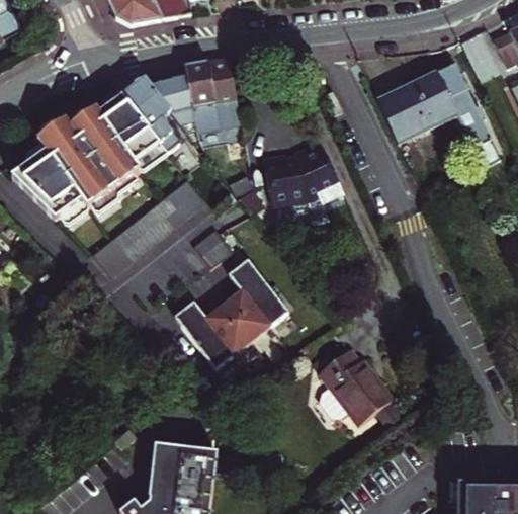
[(0,0),(0,37),(15,28),(15,19),(10,9),(3,7),(5,0),(0,0)]
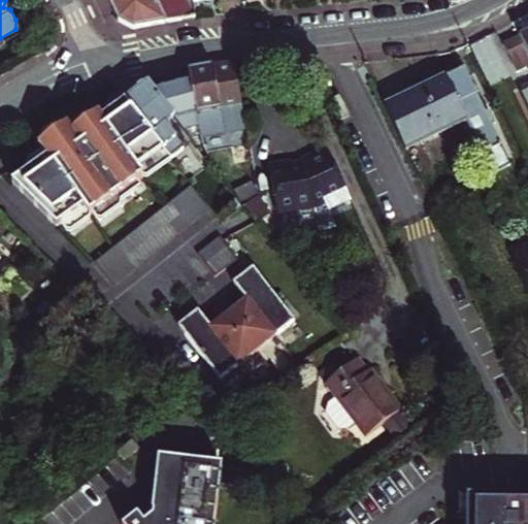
[(113,0),(111,1),(119,15),(133,24),(196,12),(194,0),(113,0)]
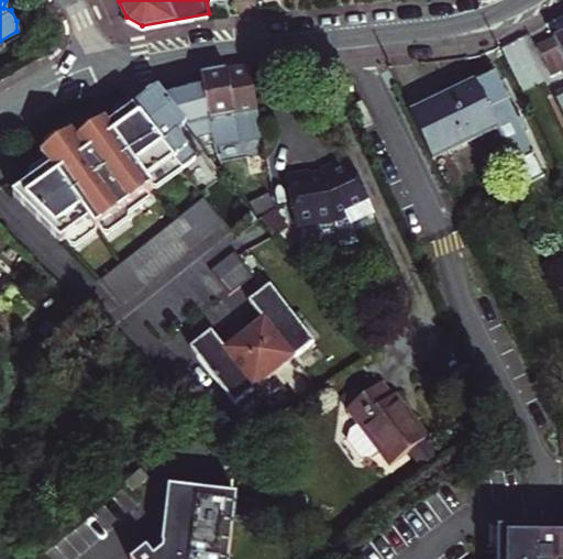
[(562,31),(540,42),(551,66),(562,61),(562,31)]
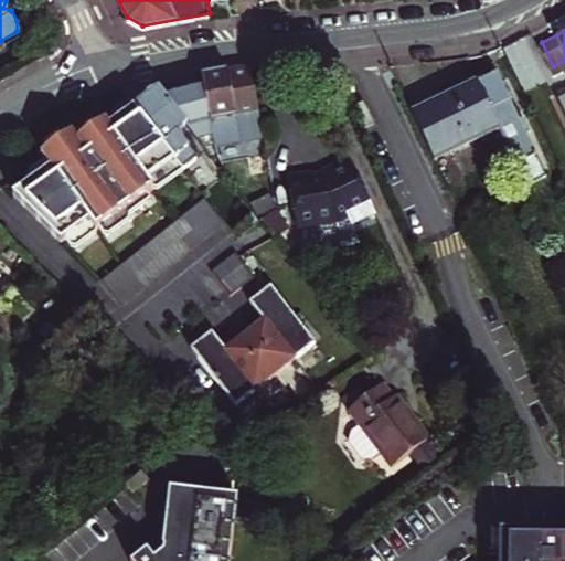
[(210,116),(257,110),(252,64),(199,70),(202,82),(210,116)]
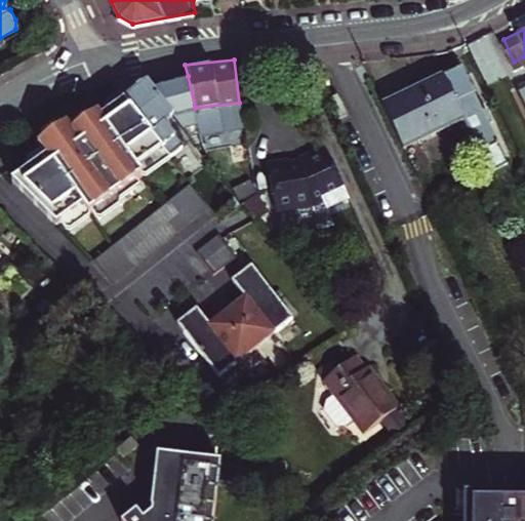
[(488,111),(483,110),(462,67),(446,74),(466,117),(490,168),(499,164),(496,158),(505,154),(490,123),(491,118),(488,111)]
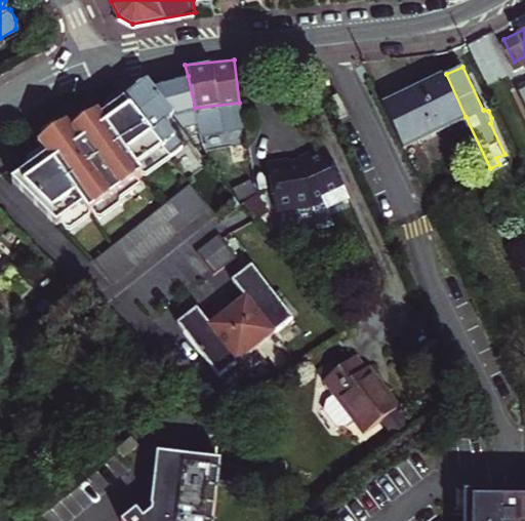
[(405,146),(466,117),(446,74),(385,104),(405,146)]
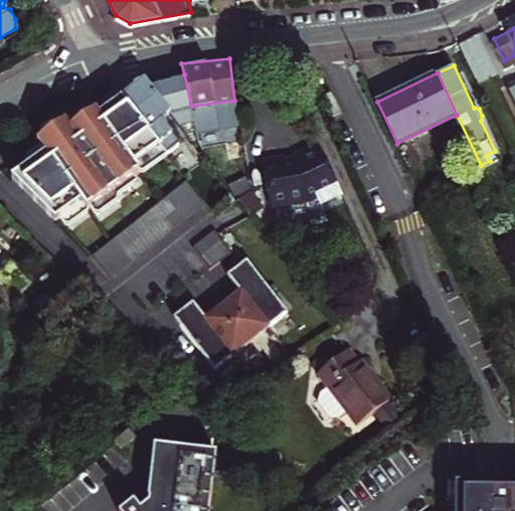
[(197,129),(191,106),(184,74),(147,82),(170,113),(184,131),(197,129)]
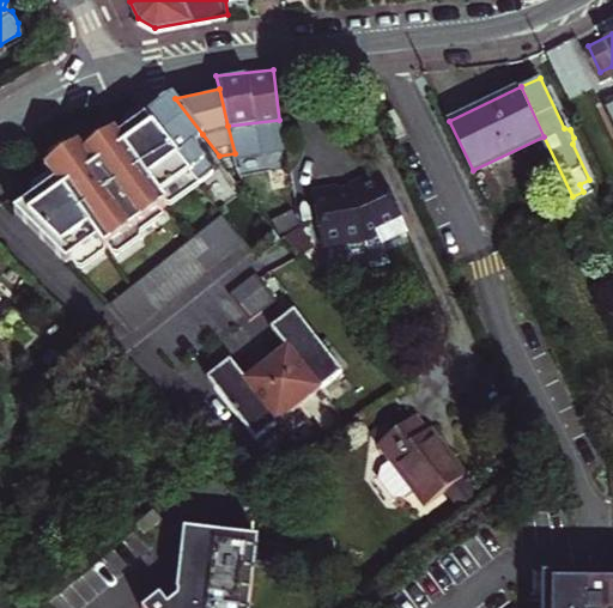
[(202,134),(175,98),(171,93),(140,104),(147,114),(199,181),(213,170),(193,143),(202,134)]
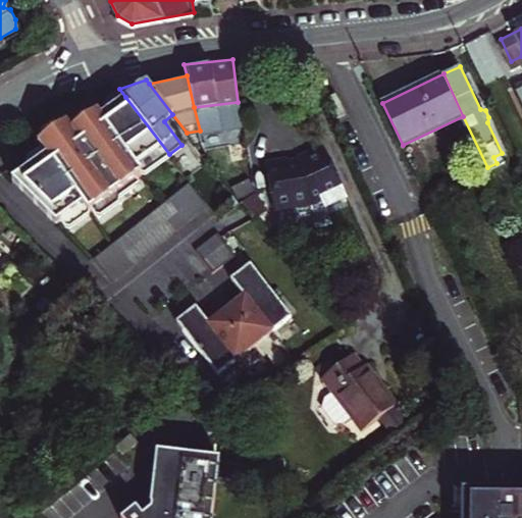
[(169,154),(125,97),(103,114),(100,111),(94,115),(89,106),(86,106),(72,114),(72,118),(77,127),(75,130),(67,119),(41,140),(51,154),(18,179),(59,225),(64,222),(69,230),(74,230),(91,216),(92,213),(94,211),(100,219),(104,220),(124,204),(124,201),(144,187),(138,178),(143,174),(147,174),(171,157),(169,154)]
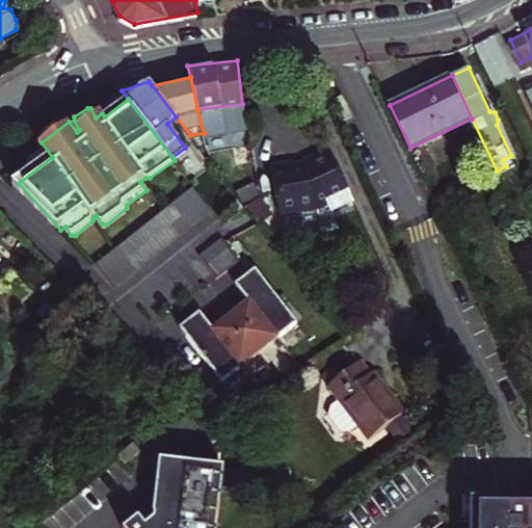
[(354,203),(331,156),(308,166),(309,169),(296,172),(295,168),(273,172),(282,223),(325,216),(354,203)]
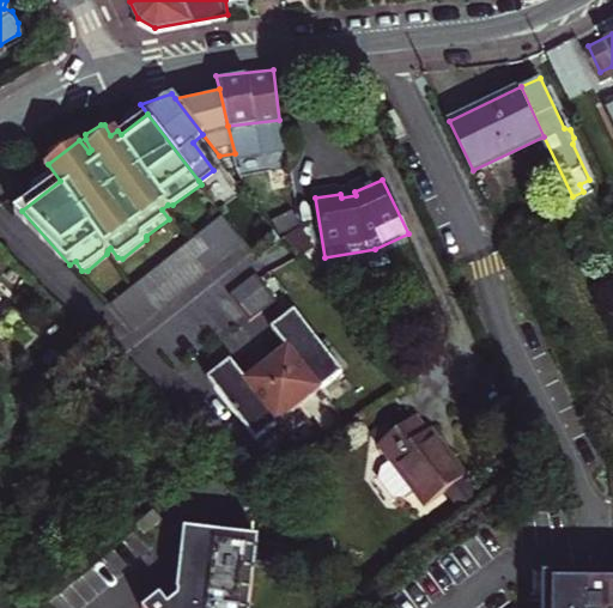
[(296,211),(279,217),(292,255),(309,250),(296,211)]
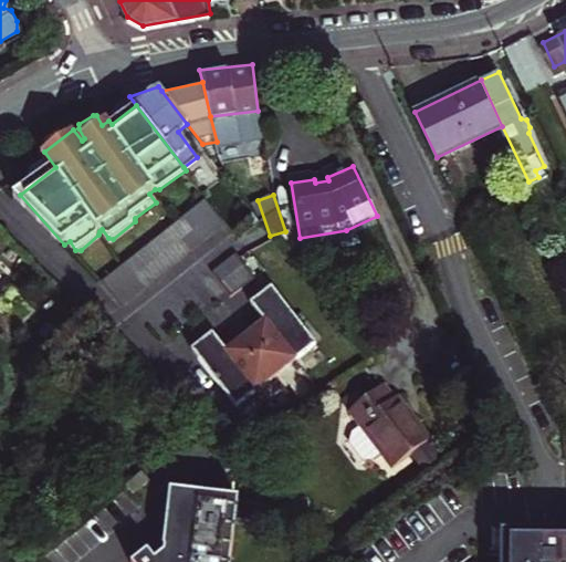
[(260,282),(243,258),(218,274),(234,300),(260,282)]
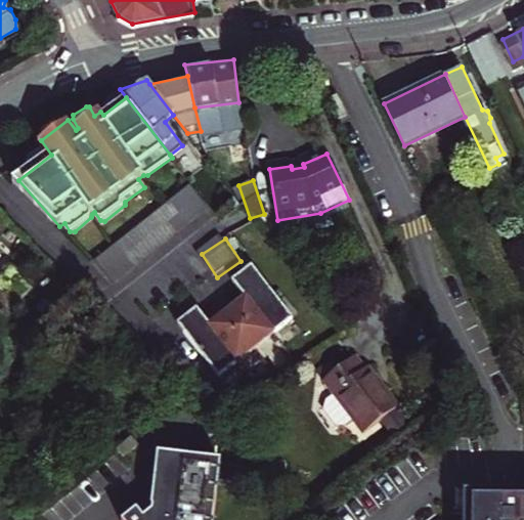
[(293,316),(257,269),(238,285),(250,301),(214,329),(203,312),(183,327),(218,373),(293,316)]
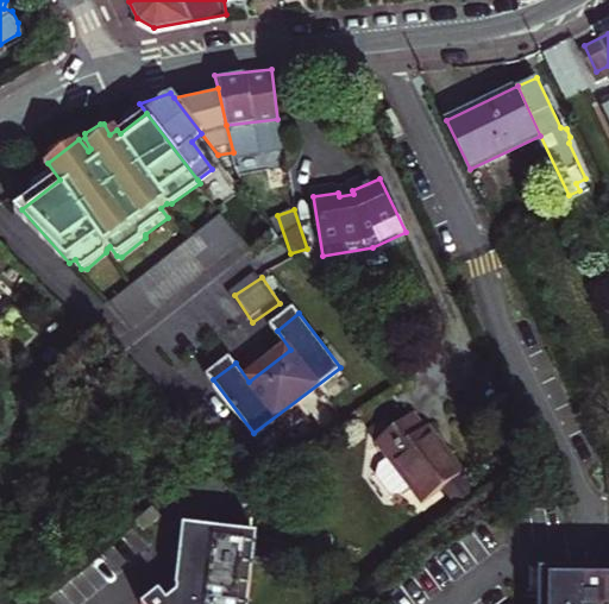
[(415,503),(456,470),(419,426),(416,428),(405,414),(366,445),(415,503)]
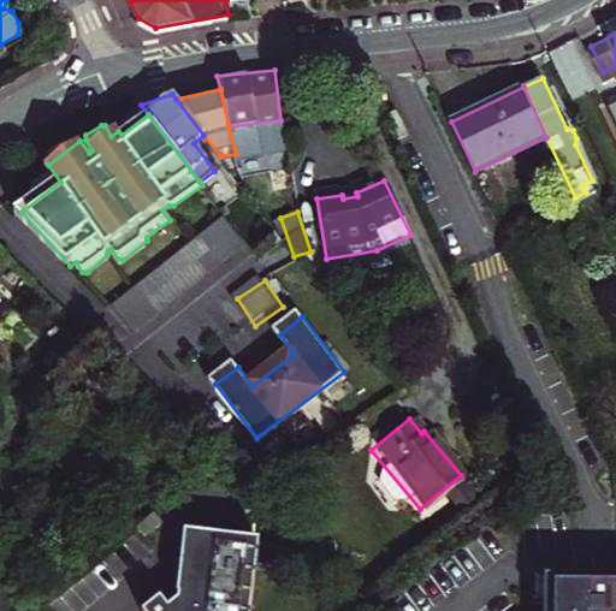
[(252,610),(261,529),(188,521),(181,589),(170,598),(160,587),(143,601),(150,610),(165,610),(166,610),(252,610)]
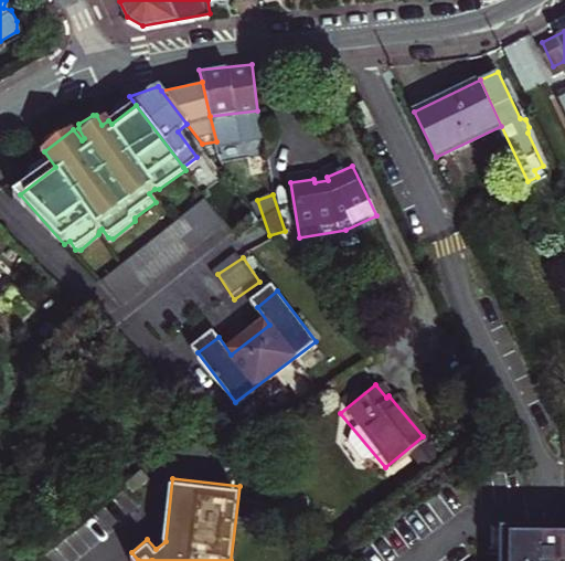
[(564,560),(564,527),(486,526),(484,548),(497,548),(496,560),(564,560)]
